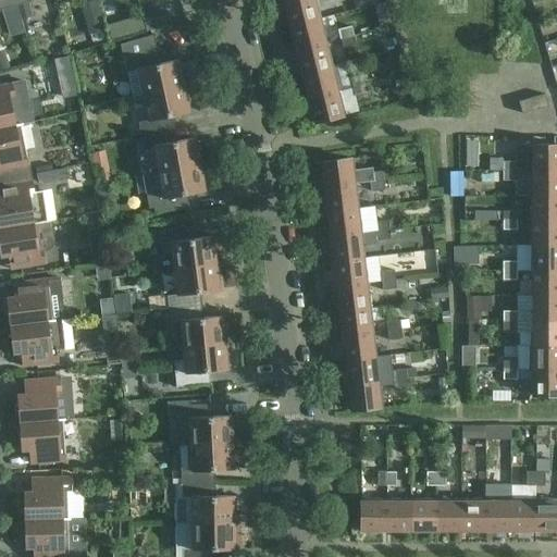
[(0,0),(0,10),(16,5),(14,0),(0,0)]
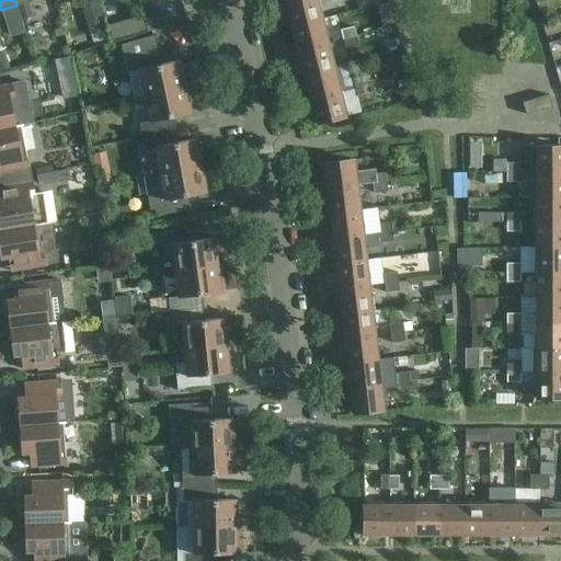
[(319,0),(293,0),(287,1),(294,26),(323,19),(320,3),(319,0)]
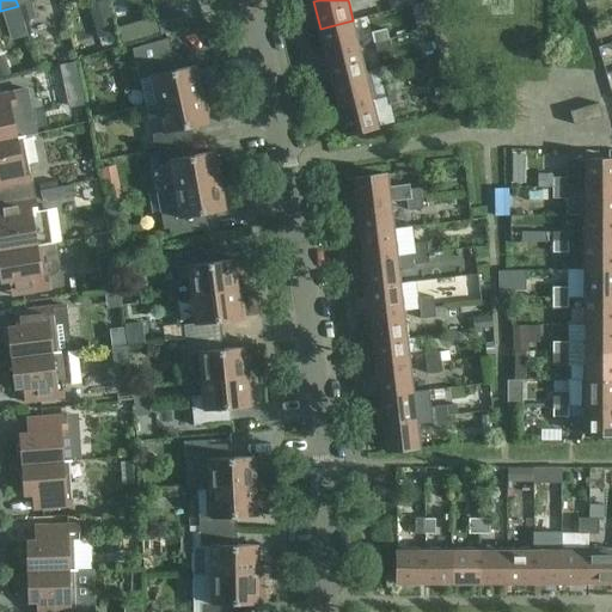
[(185,13),(158,20),(161,35),(189,26),(185,13)]
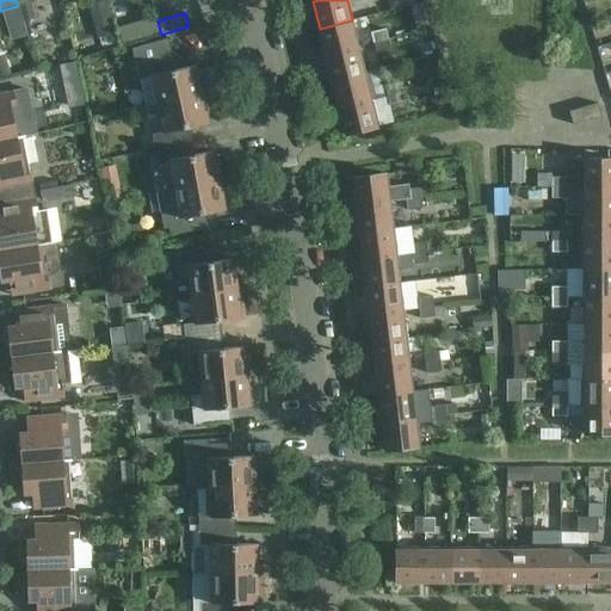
[(320,29),(326,55),(359,47),(352,20),(320,29)]
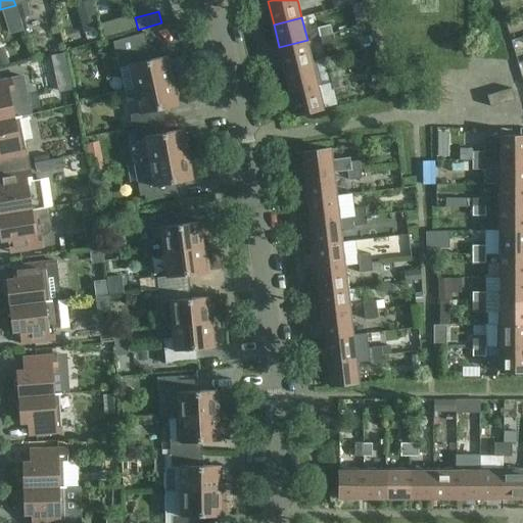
[(84,33),(98,29),(97,21),(83,27),(84,33)]
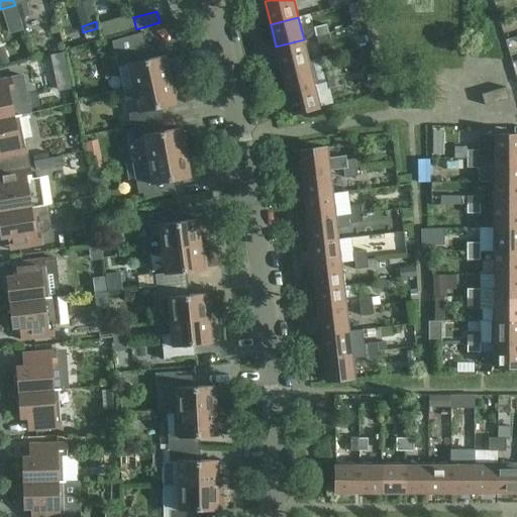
[(313,28),(315,36),(328,33),(326,24),(313,28)]
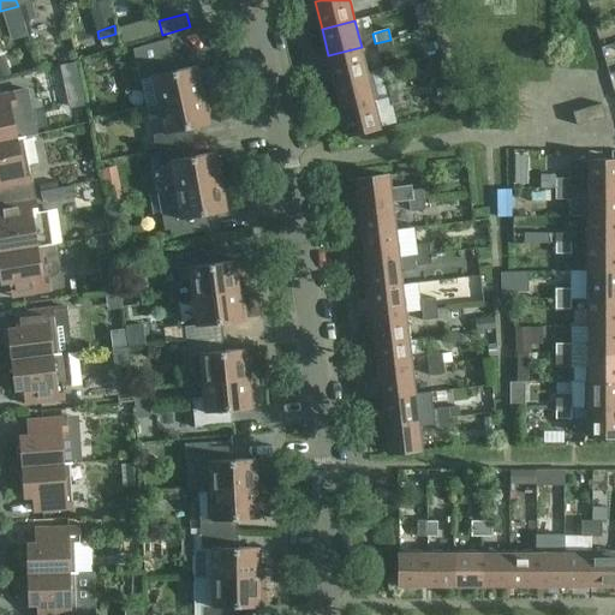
[(390,40),(375,43),(378,53),(393,49),(390,40)]
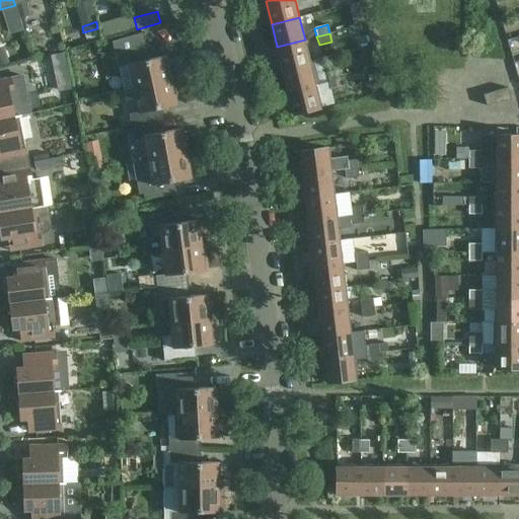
[(283,69),(310,62),(305,40),(277,47),(283,69)]
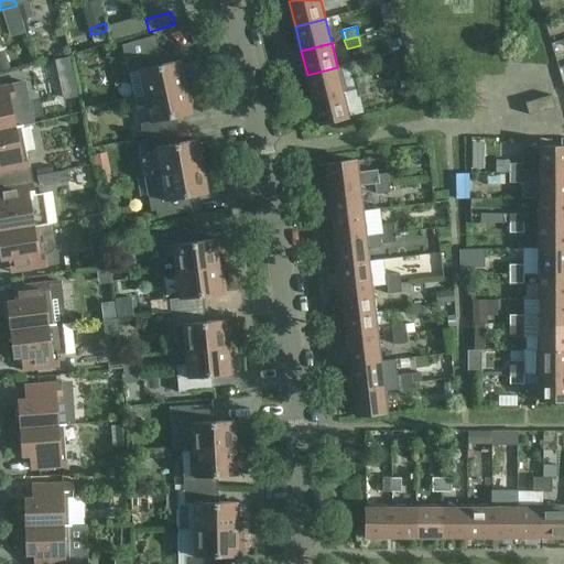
[(139,72),(144,97),(186,87),(181,61),(162,65),(159,52),(126,60),(128,74),(139,72)]
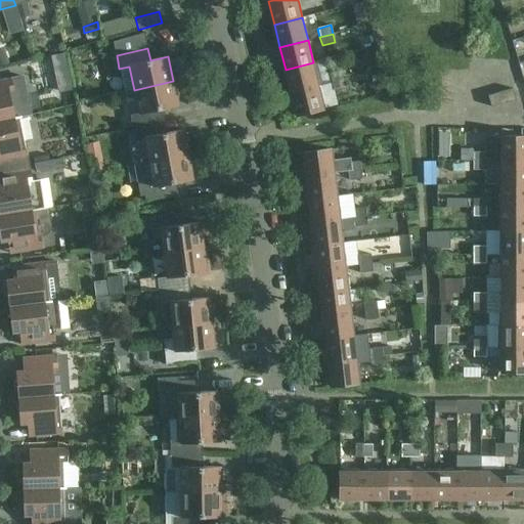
[(286,70),(291,92),(319,85),(313,62),(286,70)]
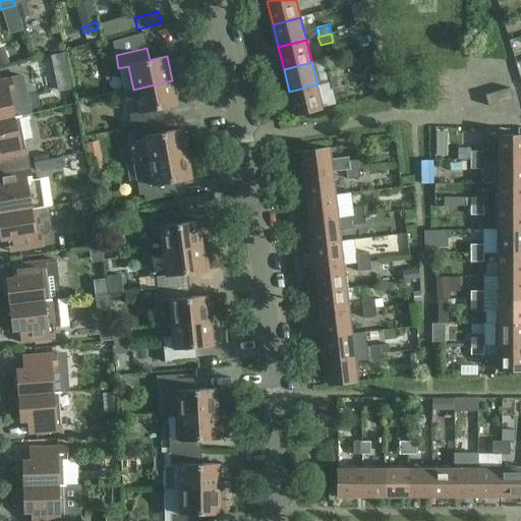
[(327,73),(330,81),(342,78),(340,70),(327,73)]
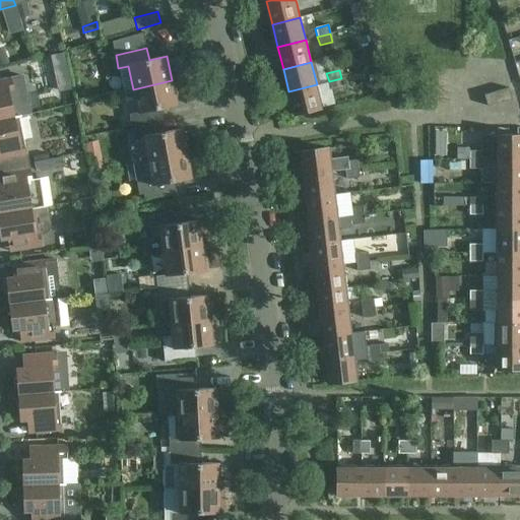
[(0,120),(21,117),(31,114),(22,75),(10,77),(11,78),(0,80),(0,120)]
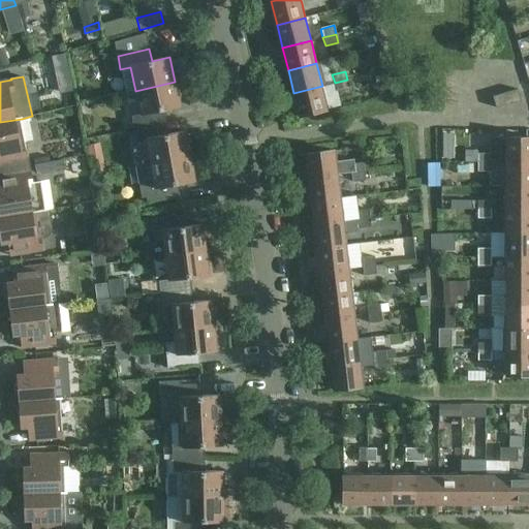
[(347,80),(335,83),(337,92),(349,89),(347,80)]
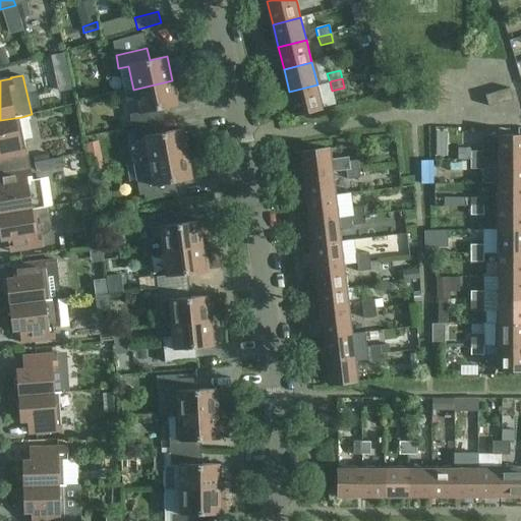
[(172,80),(133,90),(138,113),(129,115),(131,127),(163,121),(160,109),(178,105),(172,80)]
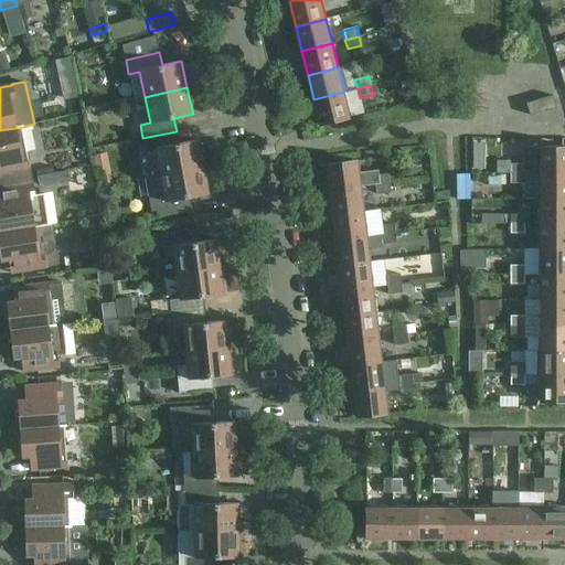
[(313,99),(320,125),(351,117),(344,92),(313,99)]
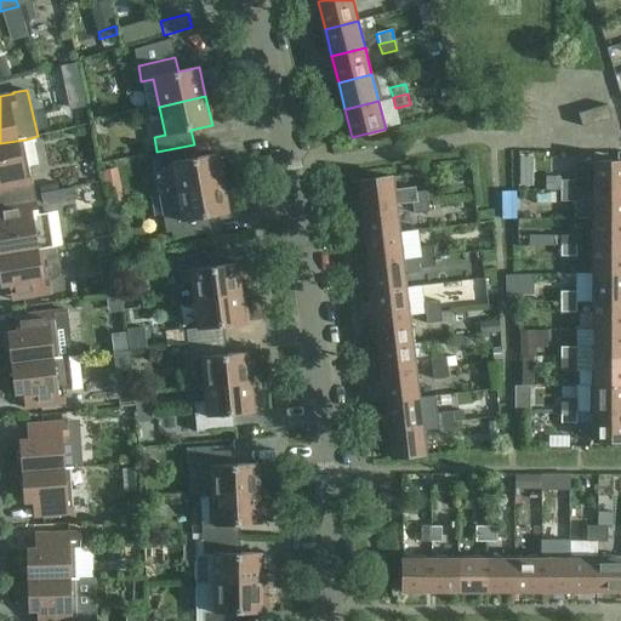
[(579,114),(582,127),(611,119),(608,106),(579,114)]
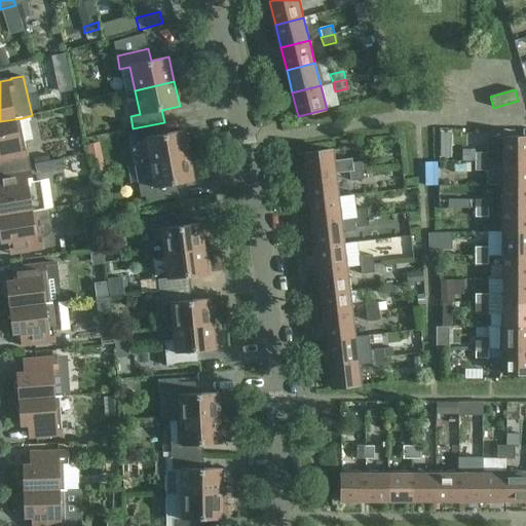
[(22,118),(0,121),(0,151),(2,162),(28,156),(20,119),(22,118)]
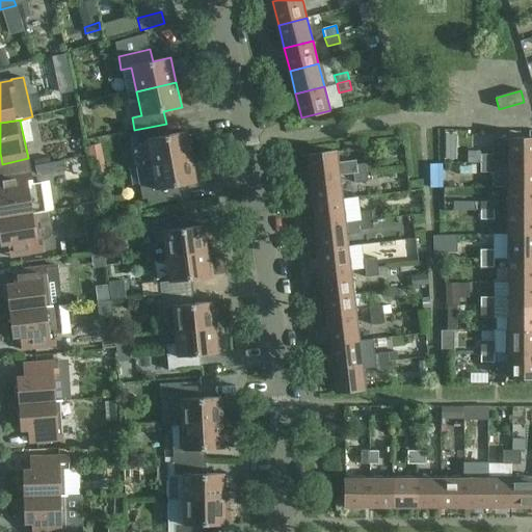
[(147,140),(151,164),(191,157),(187,132),(168,135),(166,124),(134,130),(137,142),(147,140)]
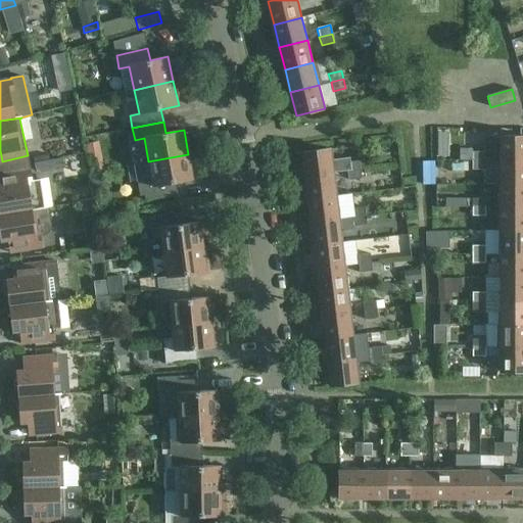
[(522,136),(497,136),(497,160),(522,160),(522,136)]
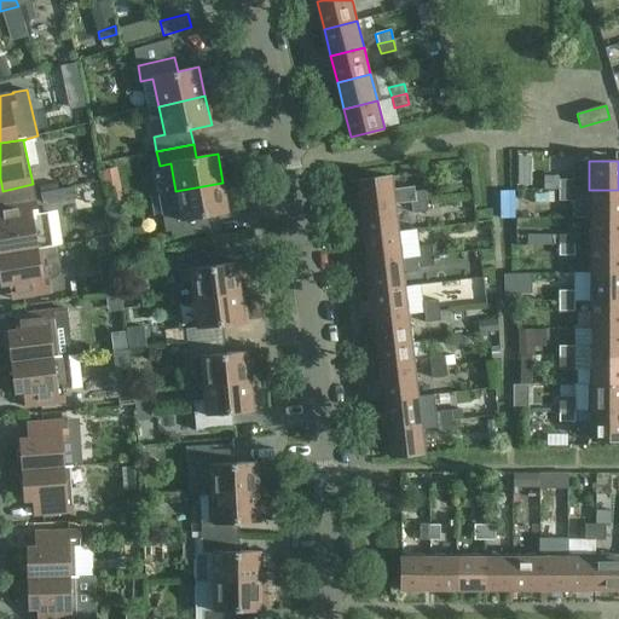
[(397,204),(411,203),(418,202),(417,186),(398,189),(397,175),(358,180),(362,209),(397,204)]
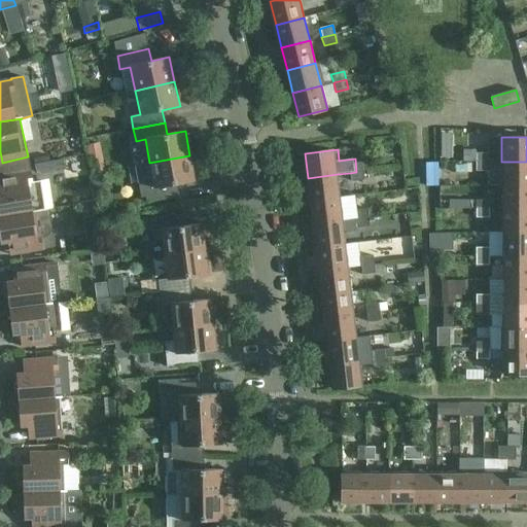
[(476,162),(489,162),(489,153),(476,153),(476,162)]
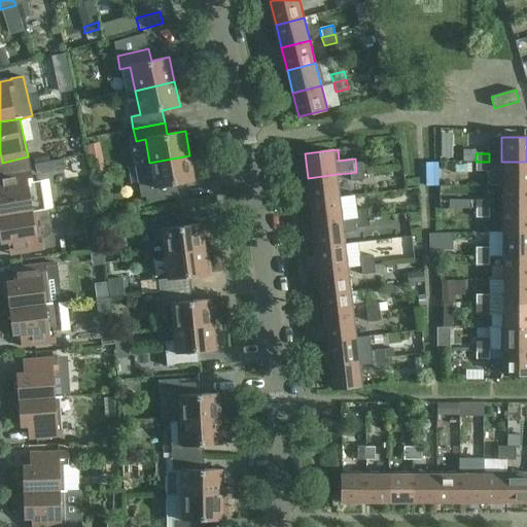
[(40,164),(49,162),(48,155),(33,159),(34,165),(40,164)]
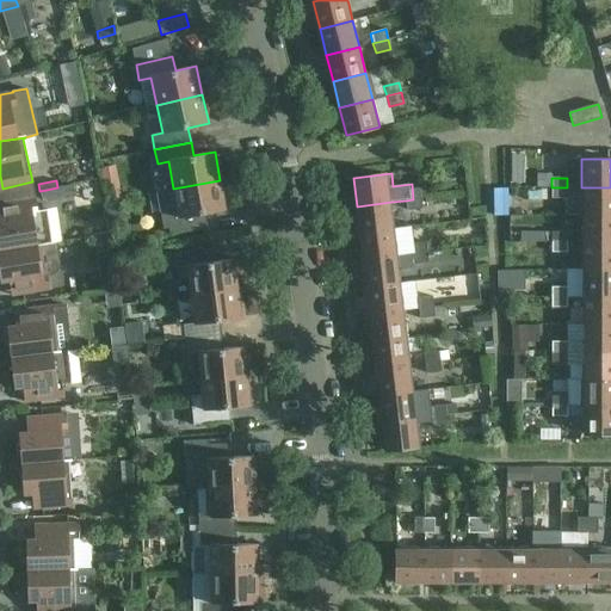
[(220,180),(173,189),(179,217),(167,218),(170,234),(207,227),(204,214),(224,210),(220,180)]
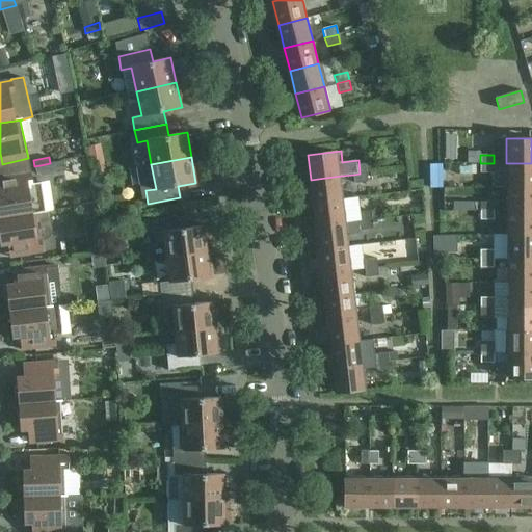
[(35,174),(43,175),(64,170),(62,161),(50,163),(41,165),(34,166),(35,174)]
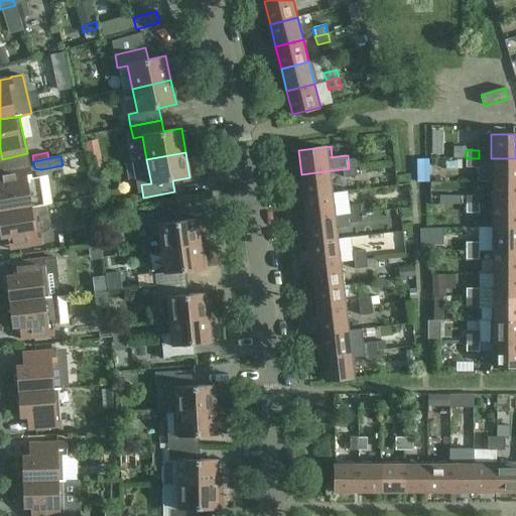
[(479,167),(479,158),(466,158),(466,167),(479,167)]
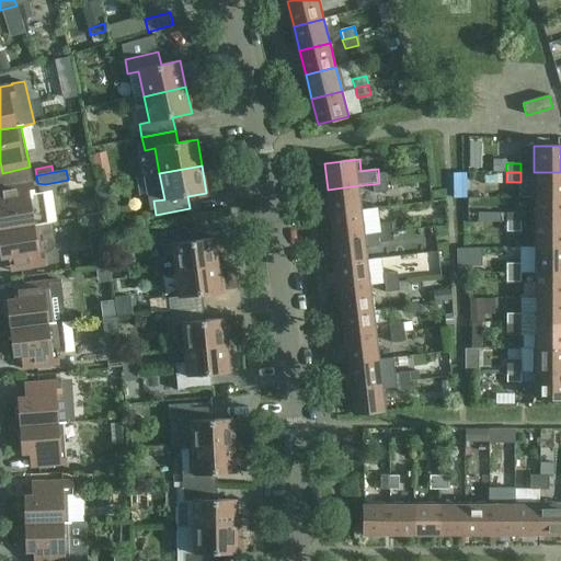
[(560,196),(560,172),(534,172),(534,197),(560,196)]
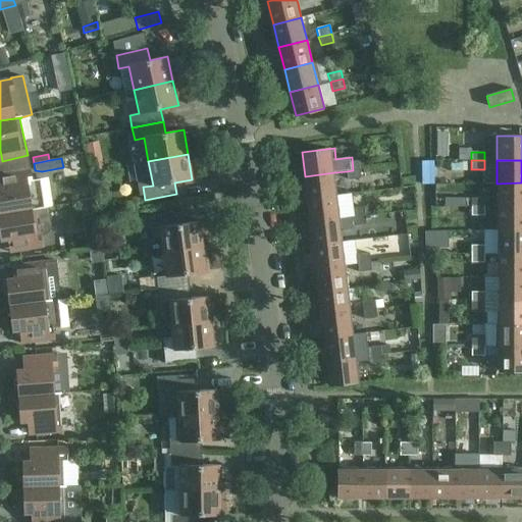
[(353,170),(347,171),(348,179),(360,178),(359,169),(353,170)]
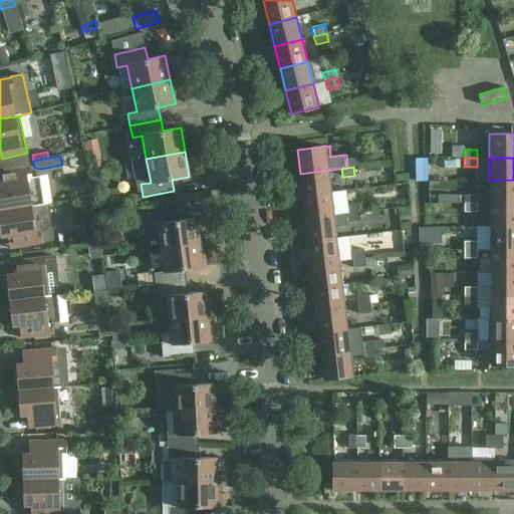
[(0,172),(0,211),(46,204),(51,203),(47,175),(31,178),(29,168),(0,172)]
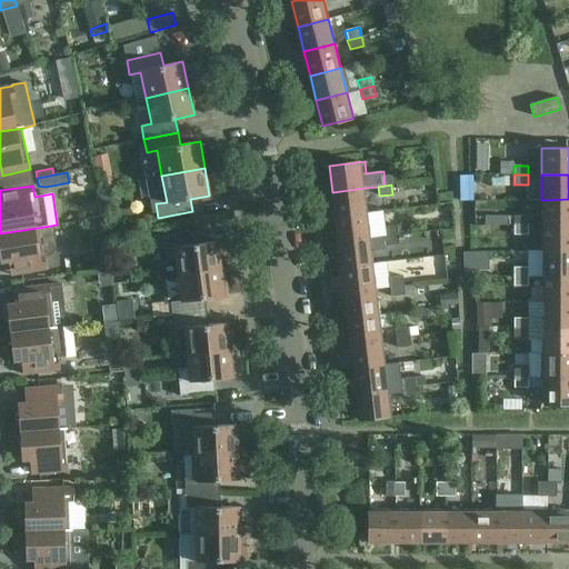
[(118,188),(99,191),(102,208),(121,203),(118,188)]
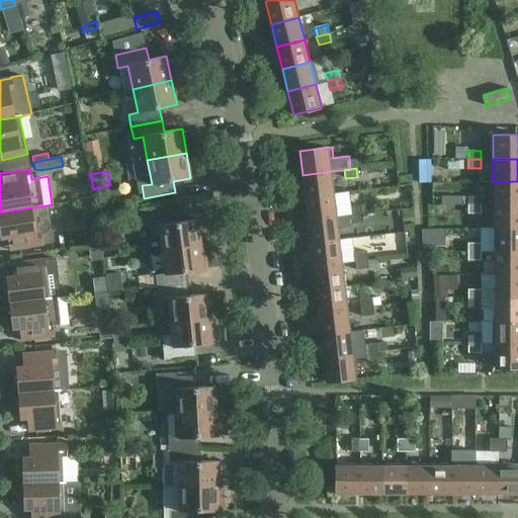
[(303,175),(306,197),(334,194),(332,171),(303,175)]
